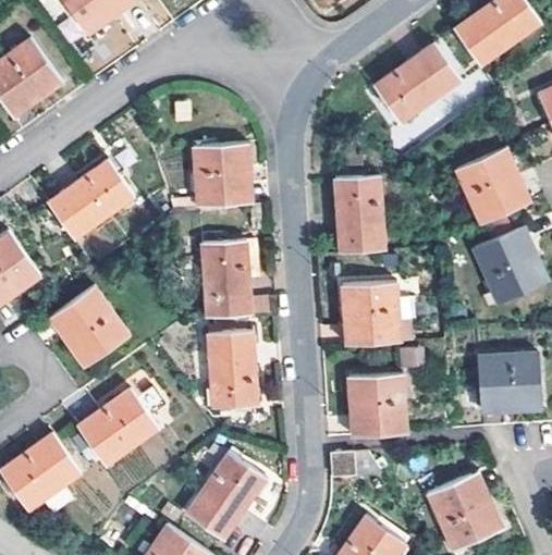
[(61,0),(85,33),(106,20),(99,8),(110,0),(61,0)]
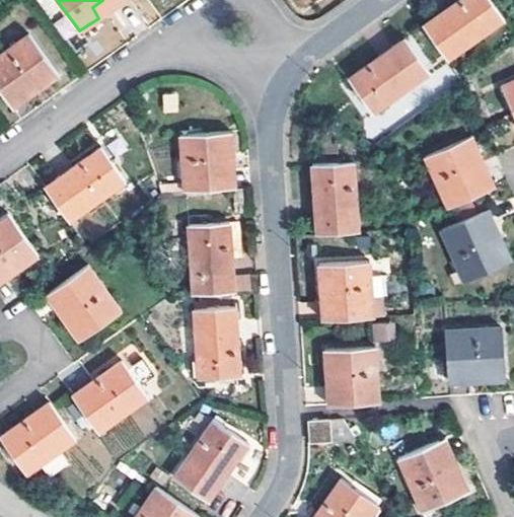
[(102,0),(92,7),(98,18),(123,0),(102,0)]
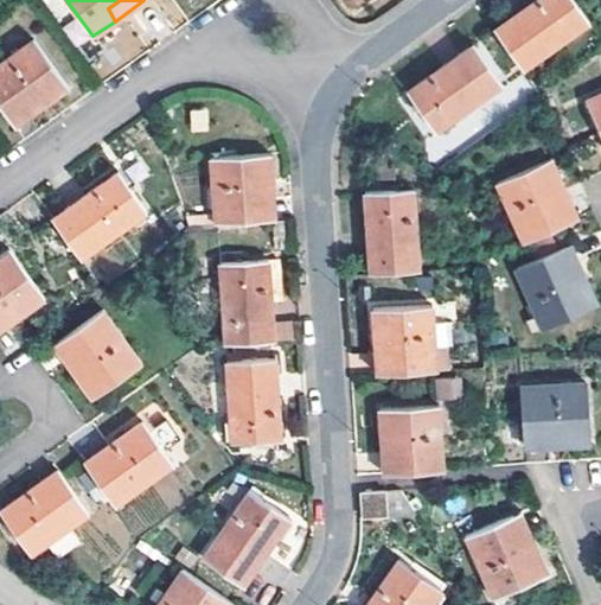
[(535,0),(493,30),(522,71),(589,21),(573,0),(535,0)]
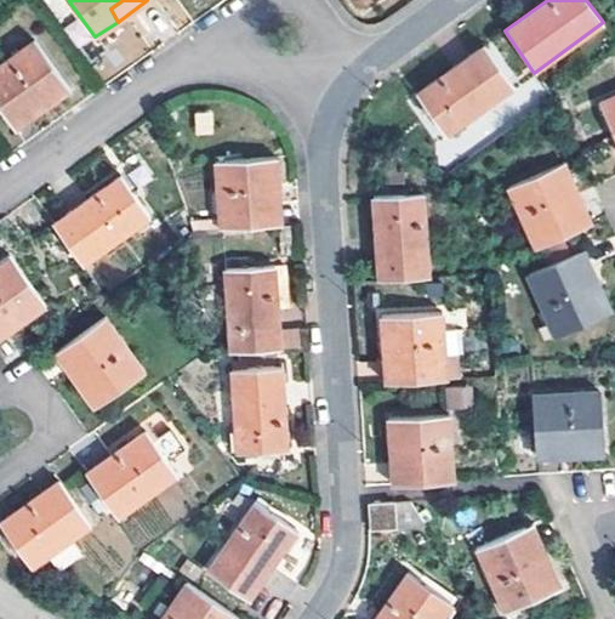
[(0,112),(5,119),(35,98),(43,107),(67,91),(32,41),(0,63),(0,112)]
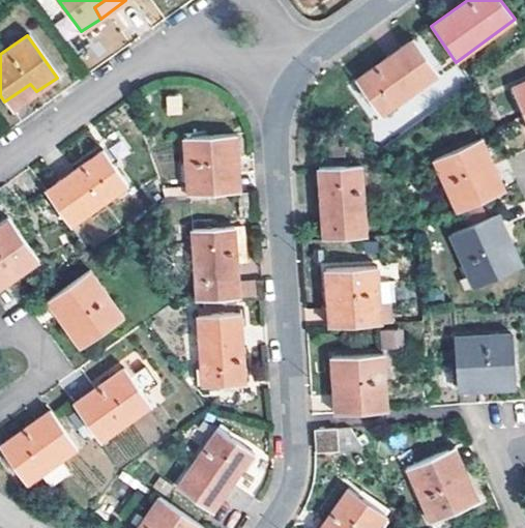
[(413,39),(356,82),(360,88),(380,116),(438,75),(413,39)]
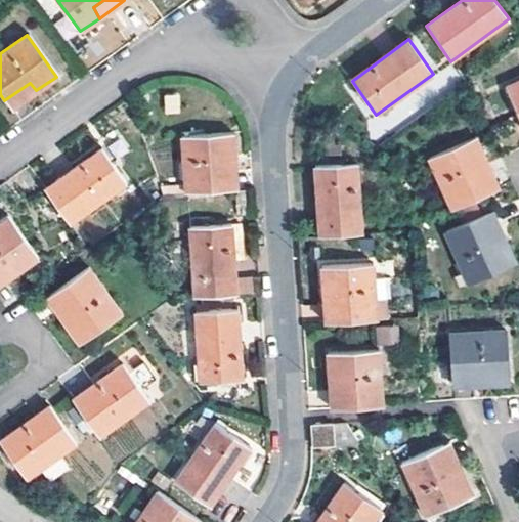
[(518,80),(505,87),(518,119),(518,80)]
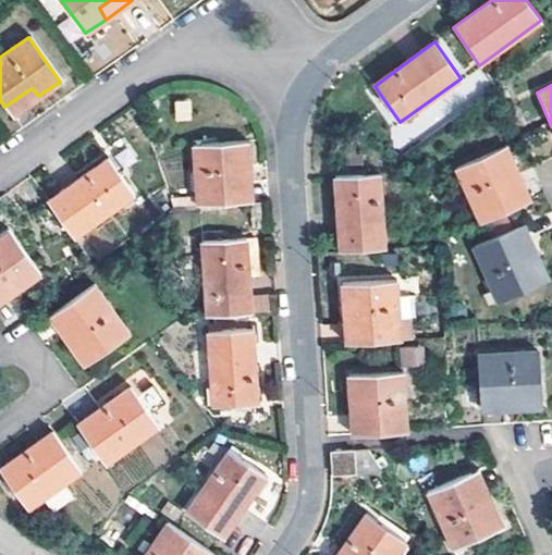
[(4,107),(11,115),(38,96),(32,88),(4,107)]
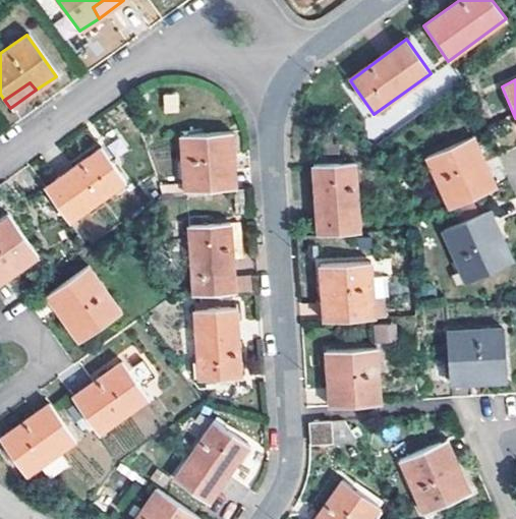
[(161,116),(175,113),(172,95),(157,98),(161,116)]
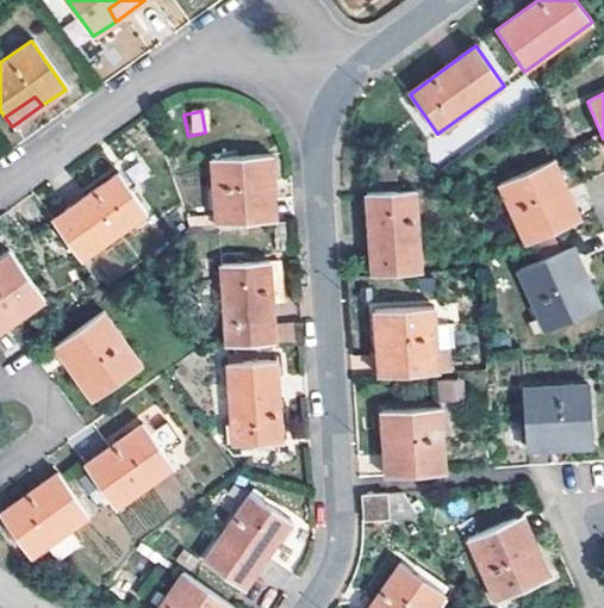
[(269,156),(209,159),(213,224),(274,221),(269,156)]
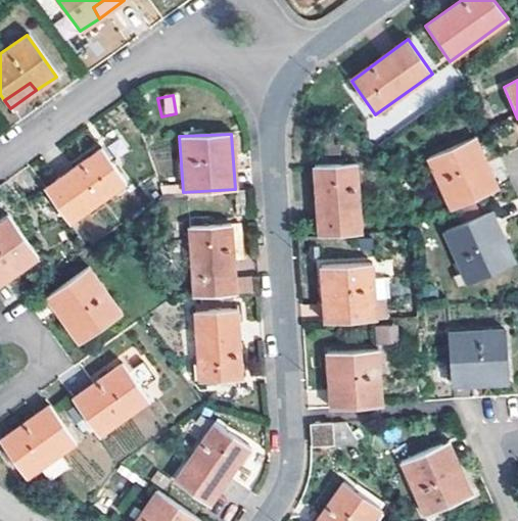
[(473,137),(427,158),(449,209),(486,192),(474,166),(479,162),(483,160),(473,137)]
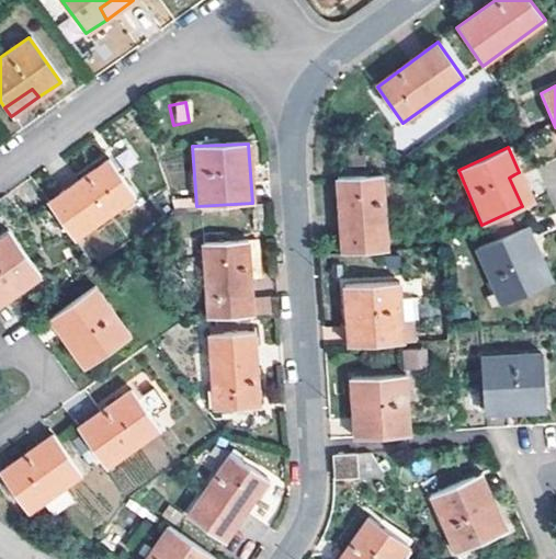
[(108,159),(46,203),(72,239),(133,195),(108,159)]
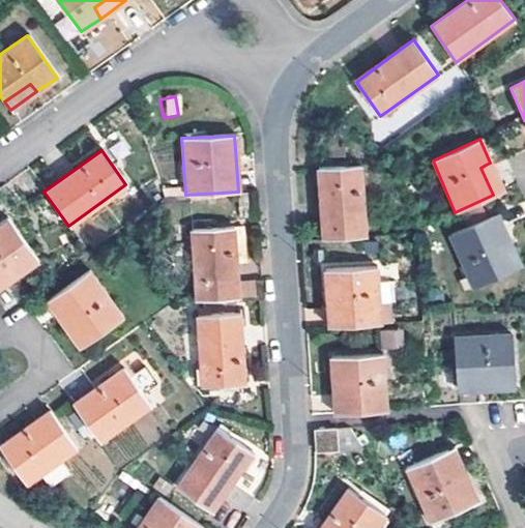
[(480,168),(493,195),(503,191),(490,163),(486,165),(480,168)]
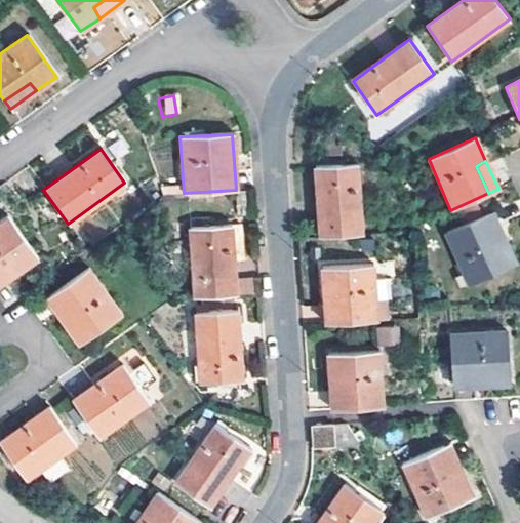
[(326,165),(316,165),(319,236),(361,233),(357,163),(326,165)]
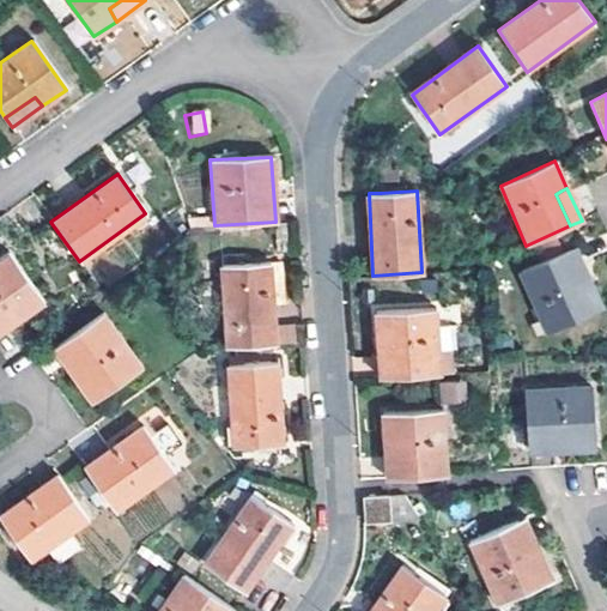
[(583,283),(588,280),(574,249),(563,253),(578,284),(583,283)]
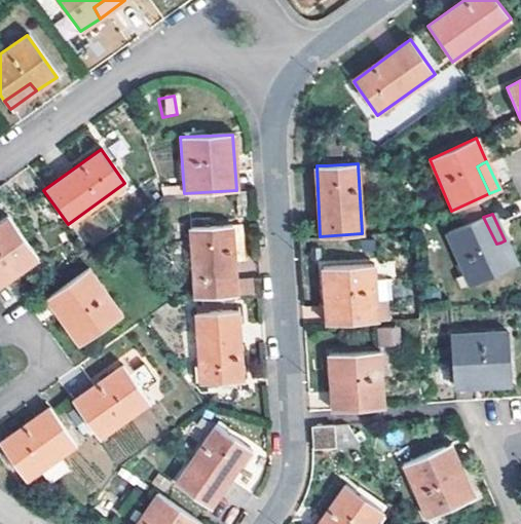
[(6,217),(0,221),(0,273),(8,267),(13,275),(36,259),(6,217)]
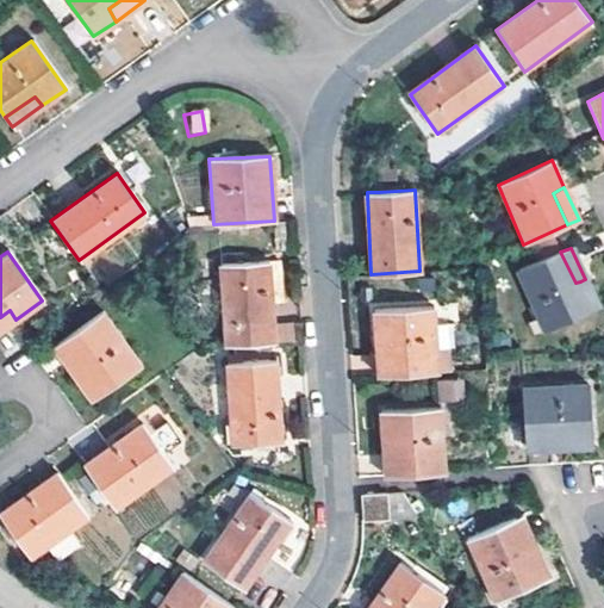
[(560,252),(520,270),(547,329),(597,308),(585,279),(580,281),(576,283),(560,252)]
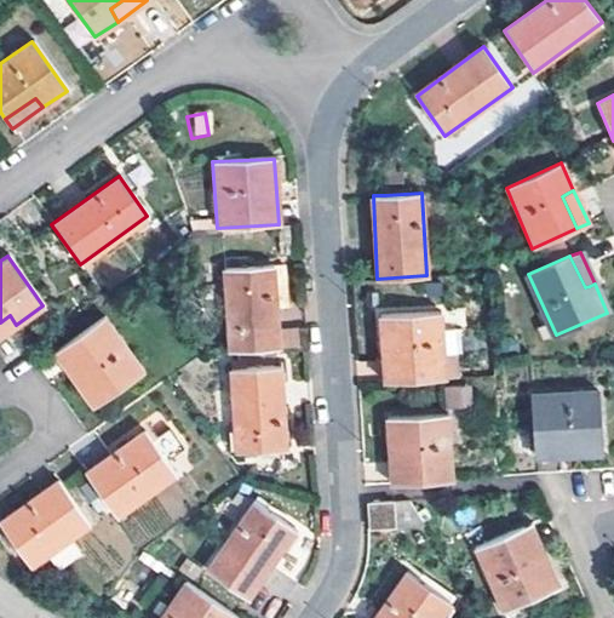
[(271,267),(221,269),(227,352),(276,348),(271,267)]
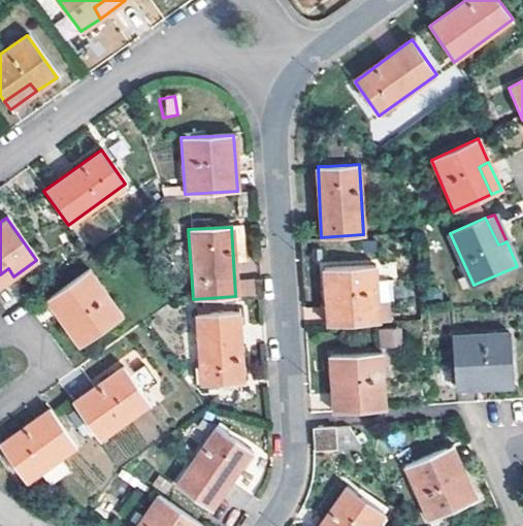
[(374,266),(324,269),(325,295),(334,294),(336,325),(378,322),(374,266)]
